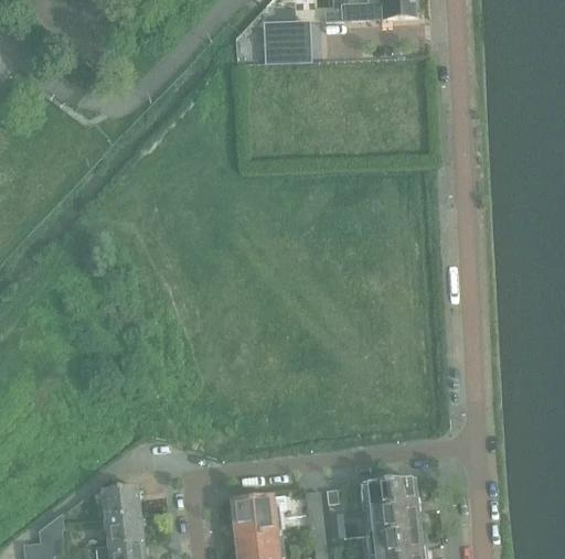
[(370,0),(370,2),(342,4),(342,10),(343,20),(366,19),(417,17),(417,13),(416,0),(370,0)]
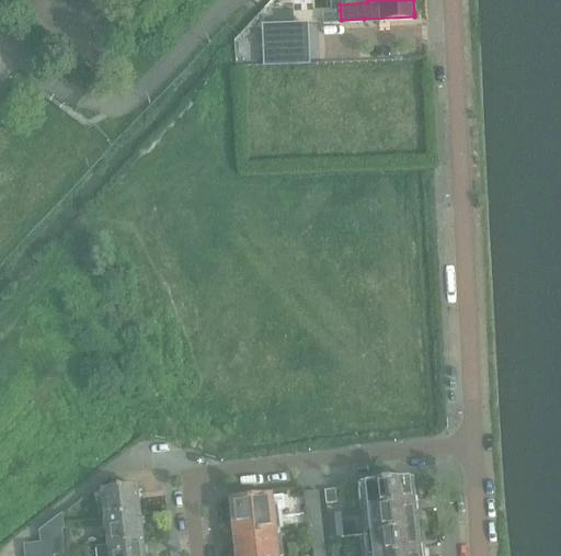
[(298,6),(278,7),(279,22),(299,21),(298,6)]
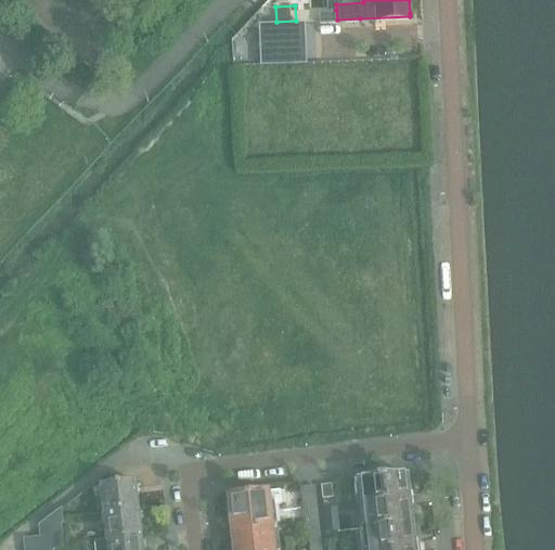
[(266,8),(261,8),(261,23),(276,22),(275,8),(266,8)]
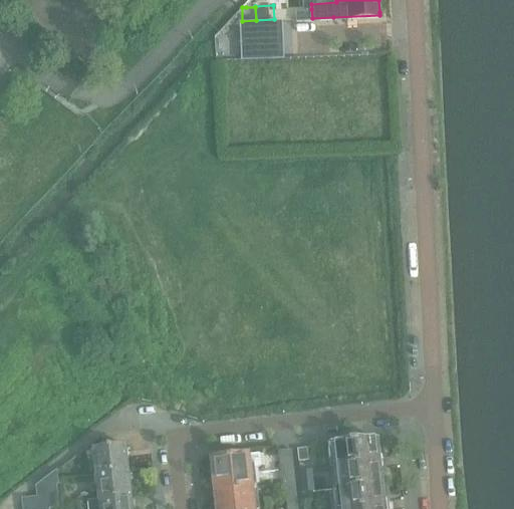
[(242,21),(240,21),(242,57),(283,55),(282,20),(273,20),(256,21),(242,21)]
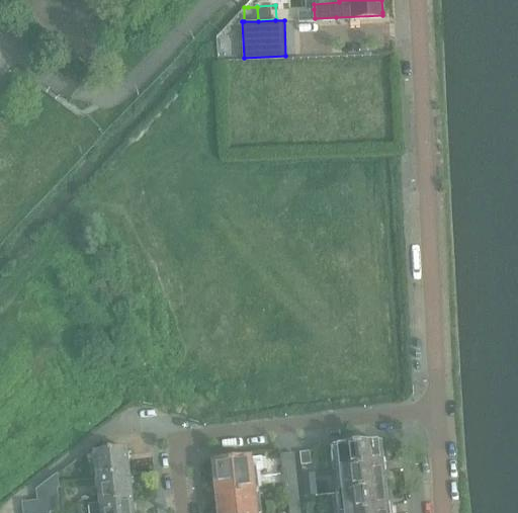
[(380,440),(336,445),(341,491),(385,486),(380,440)]
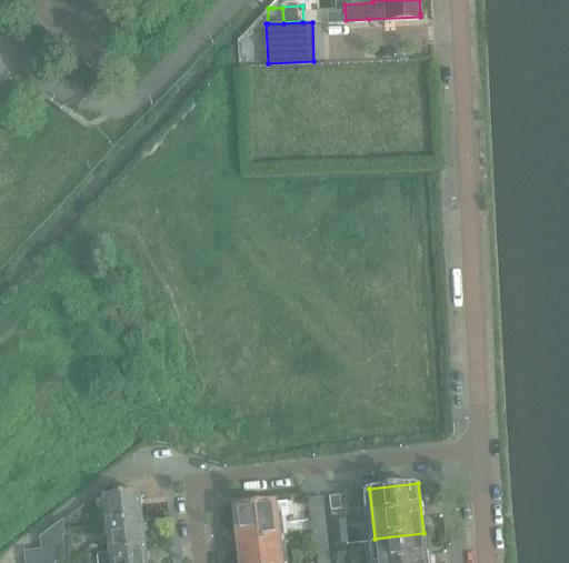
[(108,523),(142,519),(139,490),(106,493),(108,523)]
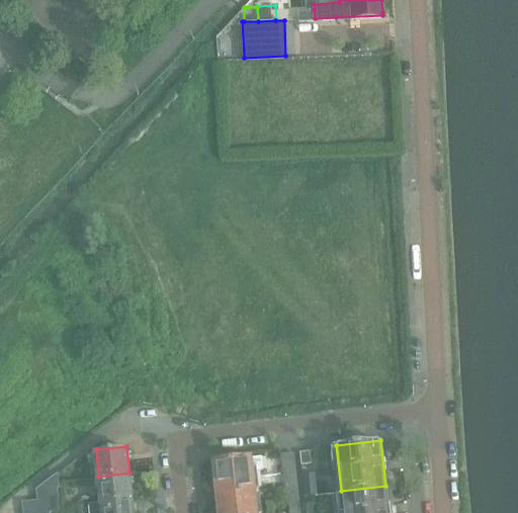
[(310,448),(299,450),(303,469),(316,467),(315,461),(312,461),(310,448)]
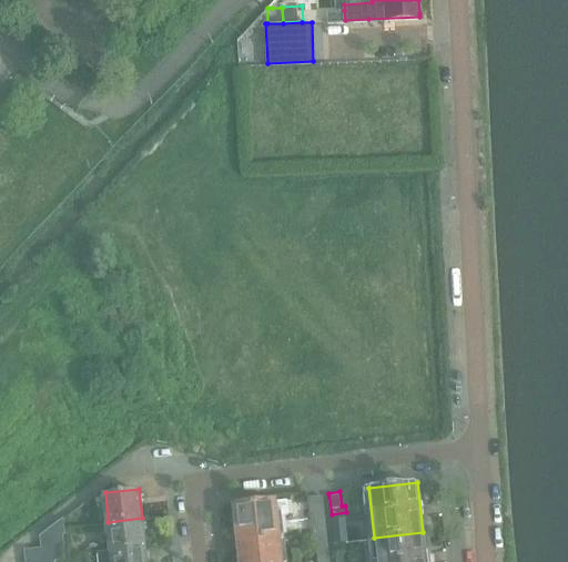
[(323,493),(308,496),(312,520),(315,520),(325,519),(323,493)]
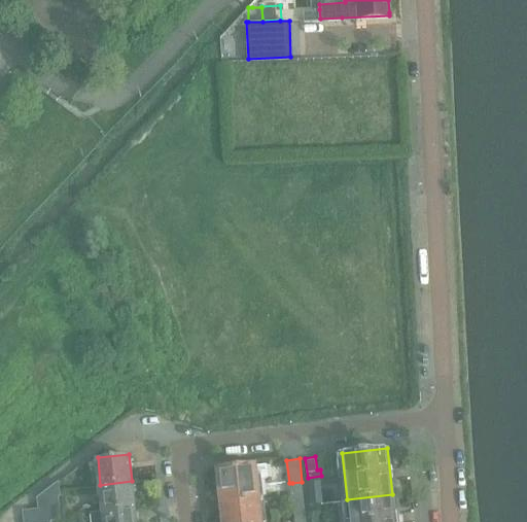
[(217,467),(221,506),(223,521),(261,521),(257,477),(268,476),(266,462),(217,467)]
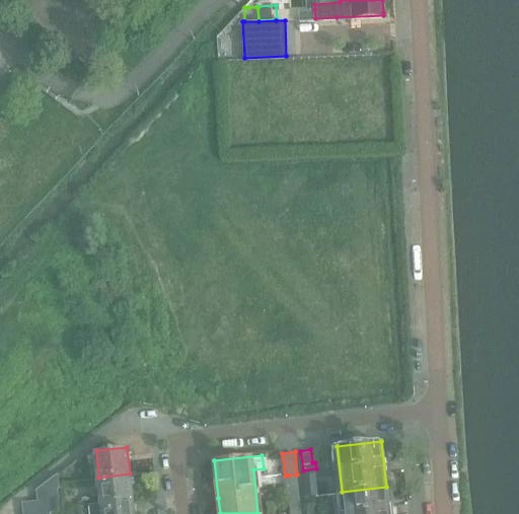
[(318,495),(315,471),(303,472),(305,494),(305,496),(318,495)]
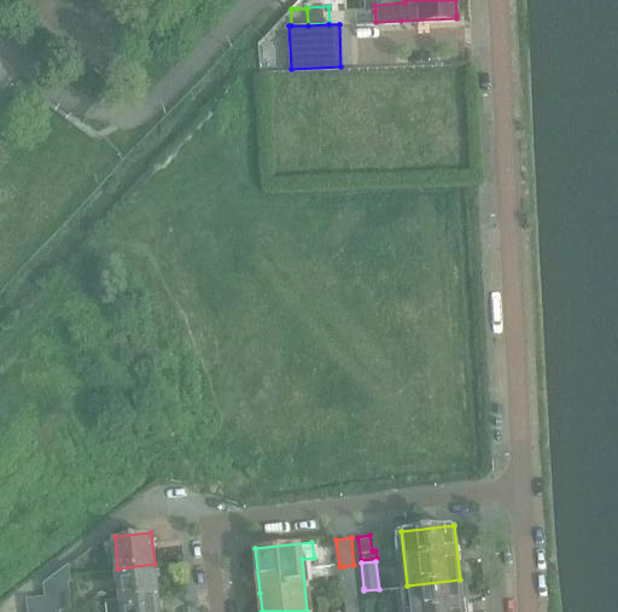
[(46,595),(69,592),(68,580),(70,578),(69,563),(45,582),(46,595)]
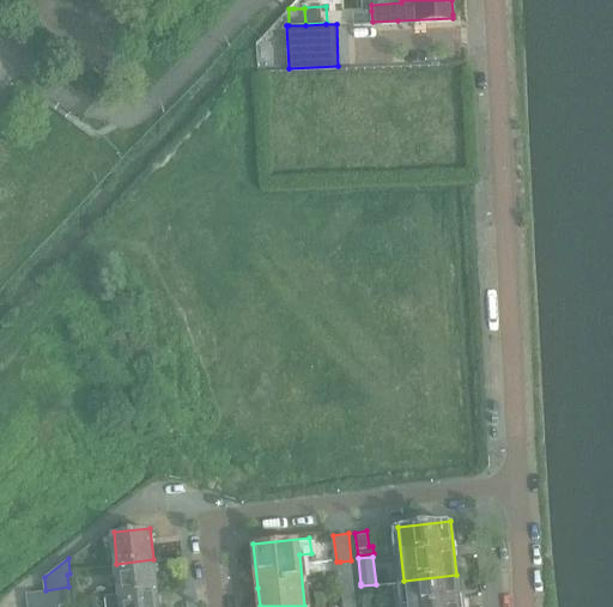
[(120,593),(157,589),(153,559),(116,564),(120,593)]
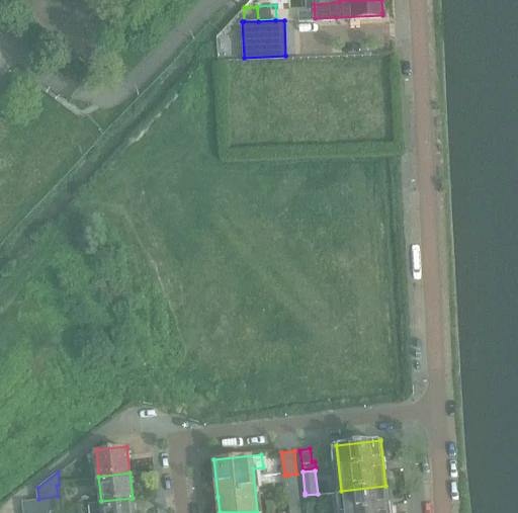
[(287,475),(284,475),(286,494),(289,494),(291,505),(291,512),(300,512),(299,504),(298,493),(297,484),(296,474),(287,475)]
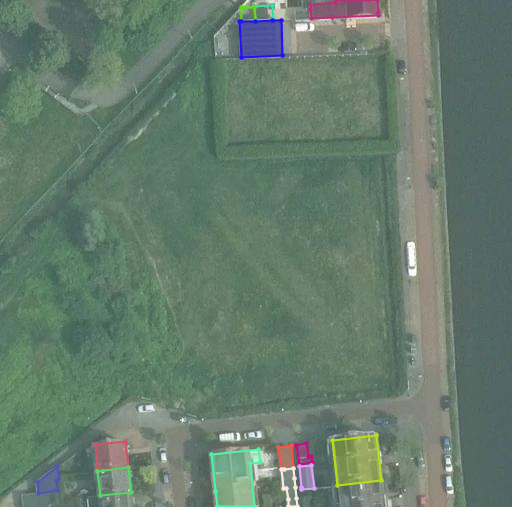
[(384,506),(383,497),(381,480),(337,485),(339,506),(384,506)]
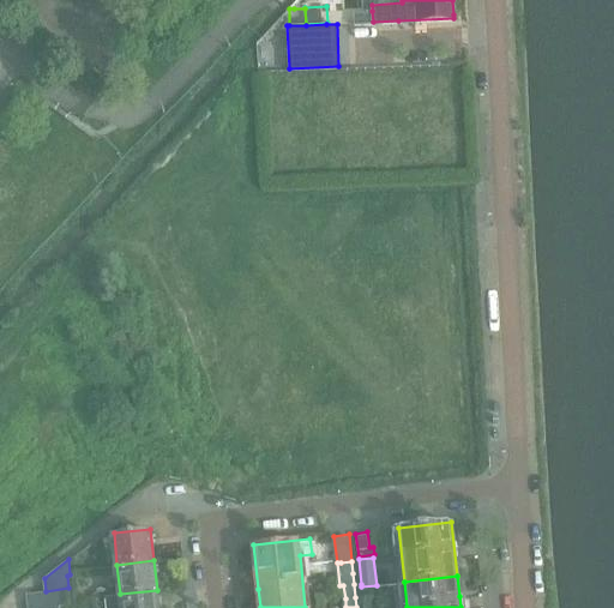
[(29,607),(59,603),(71,602),(68,588),(46,591),(26,593),(29,607)]
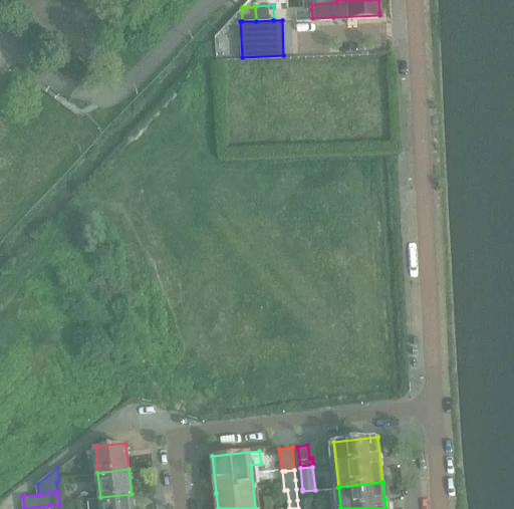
[(100,497),(88,499),(89,508),(133,508),(132,494),(100,497)]
